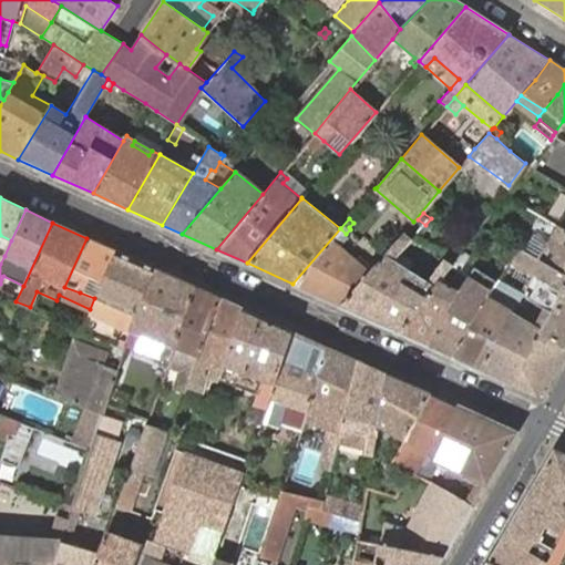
[(541,260),(564,274),(564,230),(557,227),(548,243),(531,233),(522,249),(541,260)]
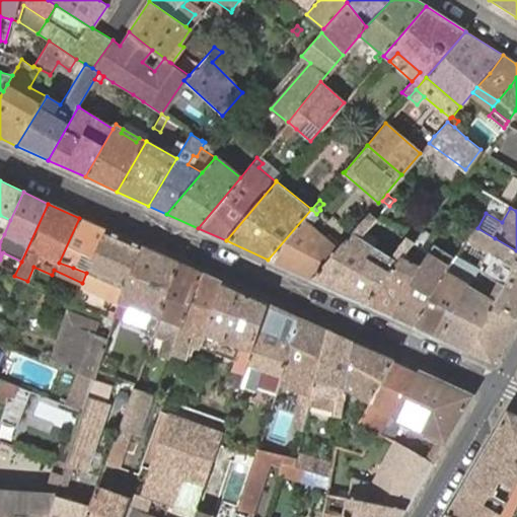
[(268,260),(311,280),(346,239),(339,234),(333,242),(311,223),(317,215),(316,214),(311,209),(268,260)]
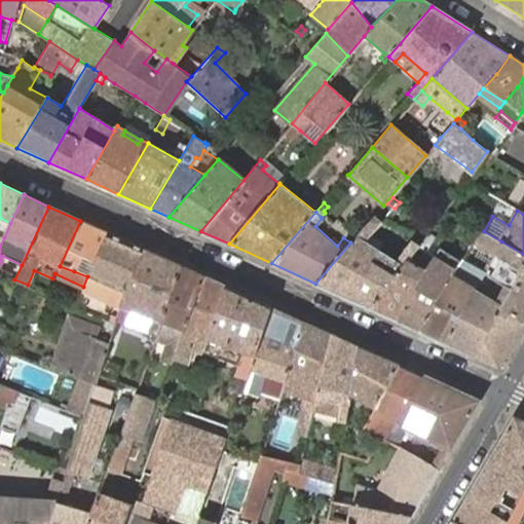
[(315,284),(371,308),(419,244),(412,238),(396,260),(364,242),(381,222),(374,215),(350,242),(315,284)]
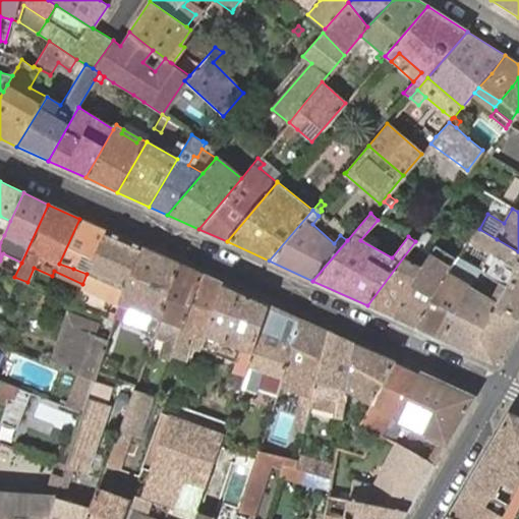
[(107,231),(79,219),(59,264),(73,269),(87,274),(107,231)]
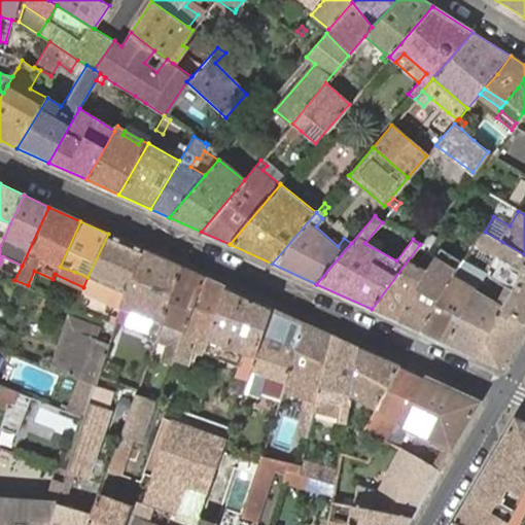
[(494,256),(494,254),(502,242),(485,232),(480,230),(473,242),(494,256)]
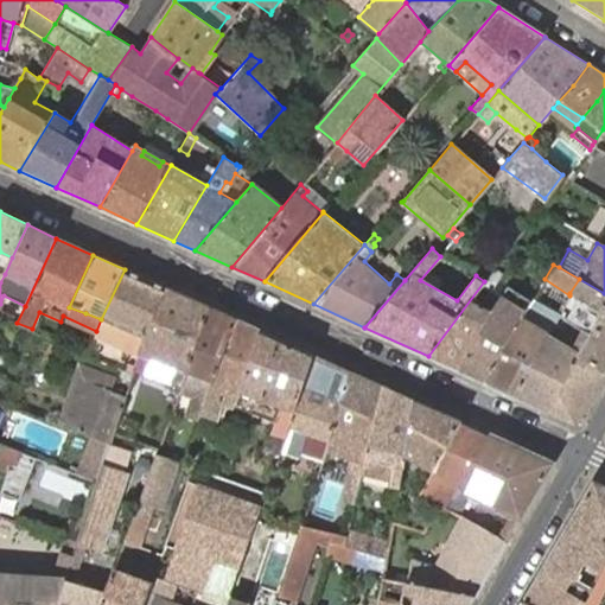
[(428,356),(459,370),(491,311),(501,298),(489,292),(500,273),(494,268),(484,281),(428,356)]
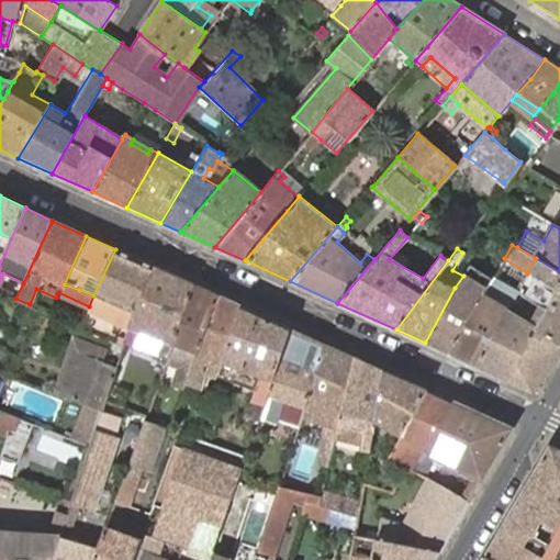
[(154,267),(115,249),(93,295),(89,306),(88,309),(98,313),(104,298),(134,311),(154,267)]
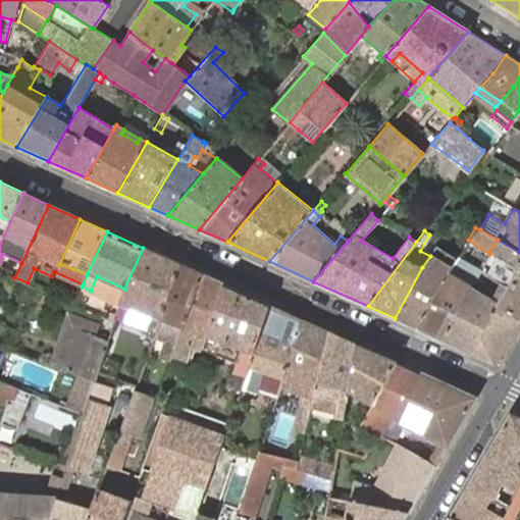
[(395,318),(414,327),(457,258),(447,253),(453,243),(444,237),(430,256),(422,267),(395,318)]
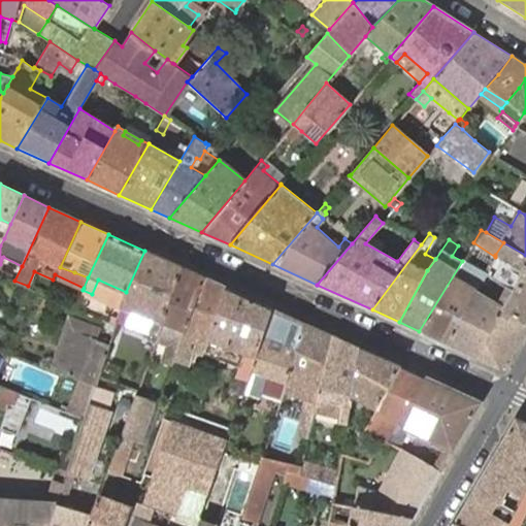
[(502,309),(525,323),(525,322),(525,255),(503,242),(495,255),(513,264),(502,283),(515,290),(504,306),(502,309)]
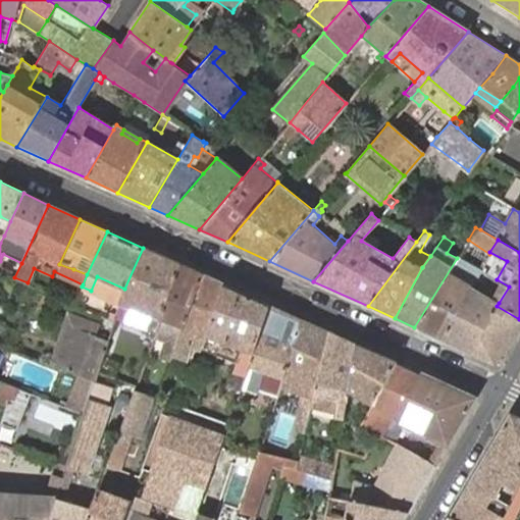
[(179,264),(143,248),(124,289),(119,303),(114,317),(155,331),(159,318),(179,264)]
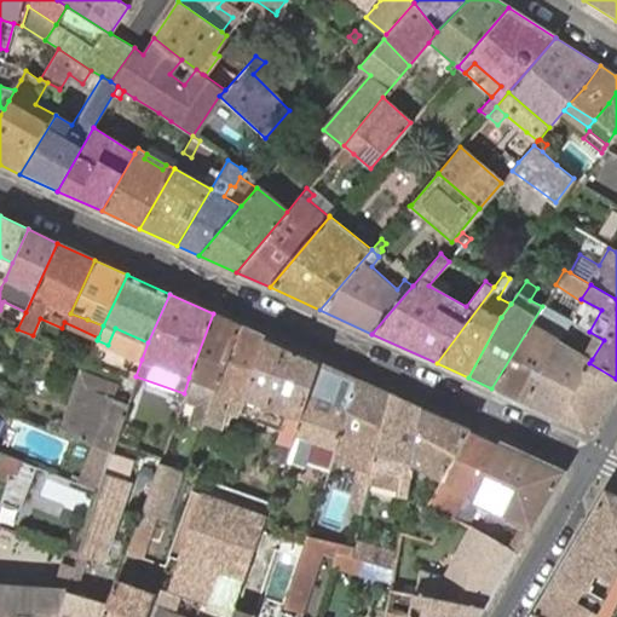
[(491,388),(523,403),(558,340),(569,321),(570,319),(542,305),(542,306),(491,388)]
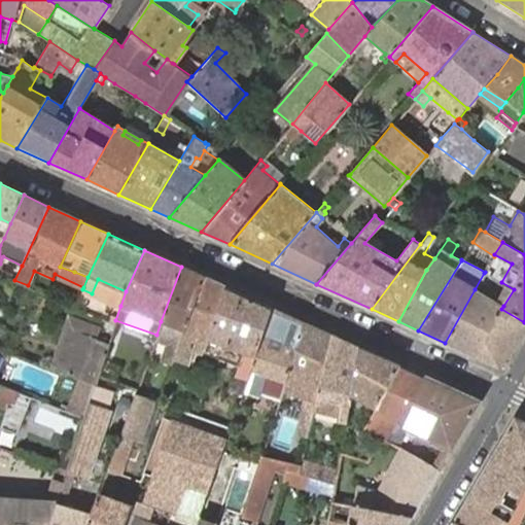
[(204,277),(181,267),(161,321),(174,326),(163,358),(174,362),(175,358),(204,277)]
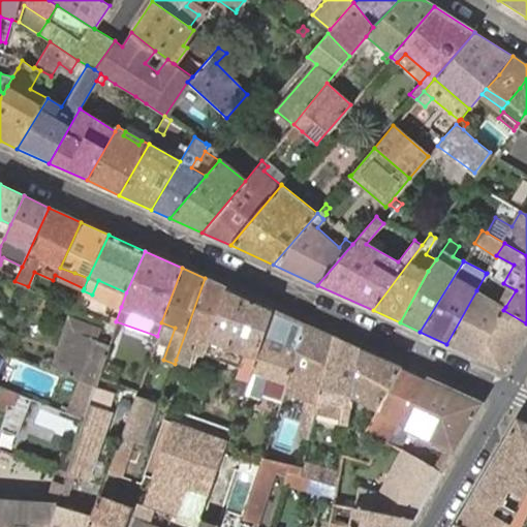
[(225,287),(205,278),(176,360),(188,364),(195,342),(207,346),(225,287)]
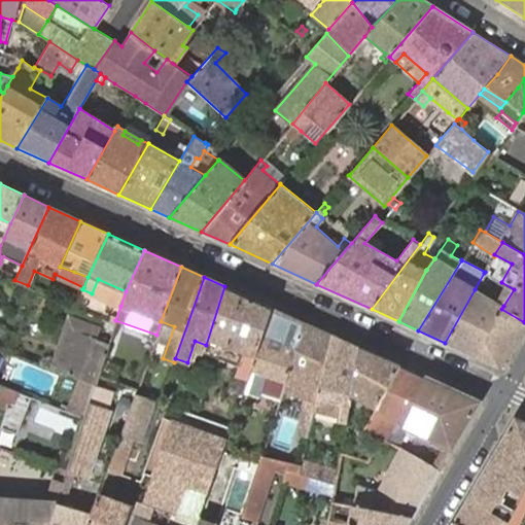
[(98,279),(92,293),(120,306),(126,291),(98,279)]
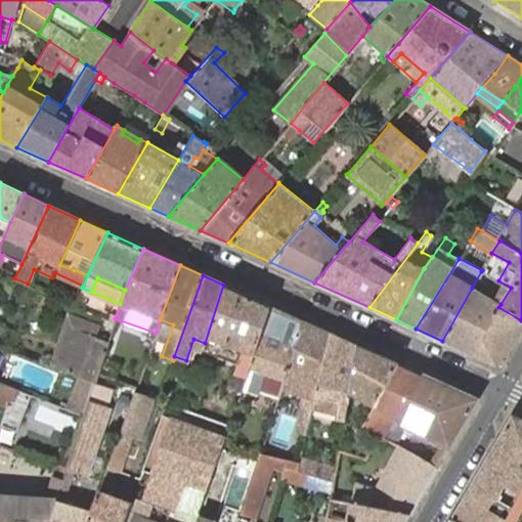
[(269,305),(223,285),(205,343),(203,350),(237,363),(233,374),(245,377),(269,305)]
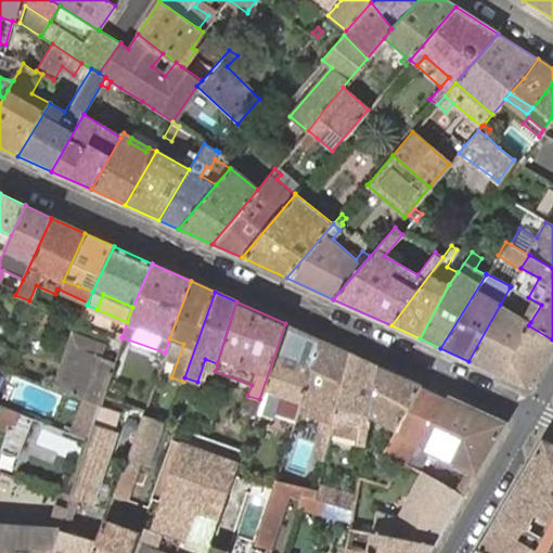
[(468,361),(499,375),(528,325),(530,322),(500,305),(468,361)]
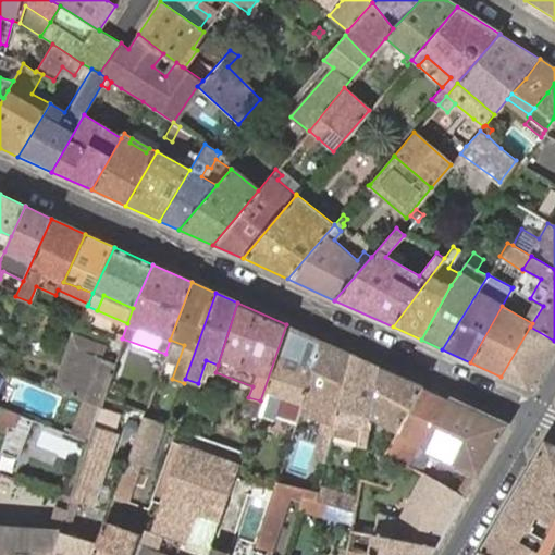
[(321,341),(286,324),(260,401),(253,424),(261,427),(272,394),(300,404),(321,341)]
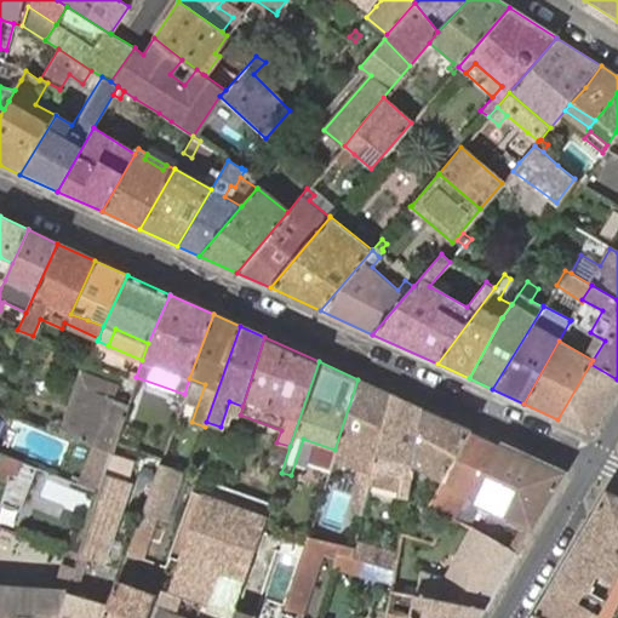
[(590,364),(558,419),(587,431),(617,379),(590,364)]
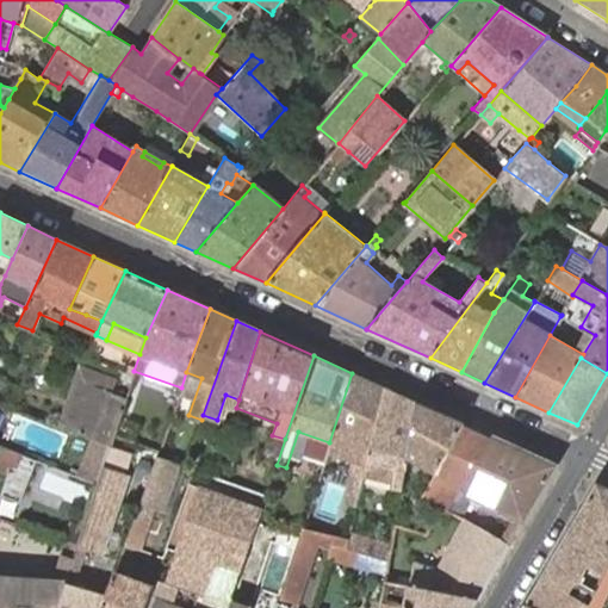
[(113,433),(125,397),(109,390),(113,379),(79,365),(73,378),(85,383),(72,420),(61,416),(59,426),(88,438),(110,445),(113,433)]
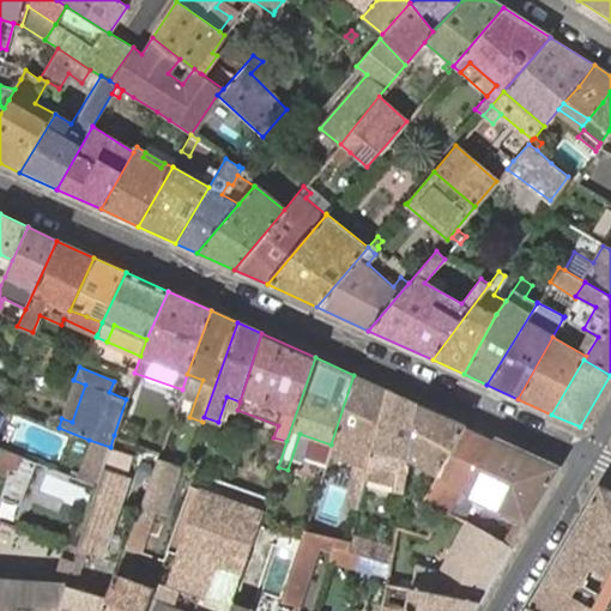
[(133,377),(123,374),(121,381),(131,385),(133,377)]
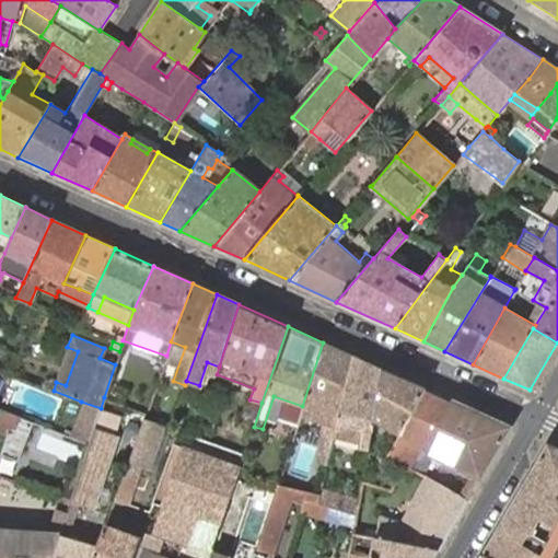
[(352,356),(323,343),(302,406),(301,409),(325,419),(324,423),(325,425),(320,442),(329,445),(333,436),(352,356)]
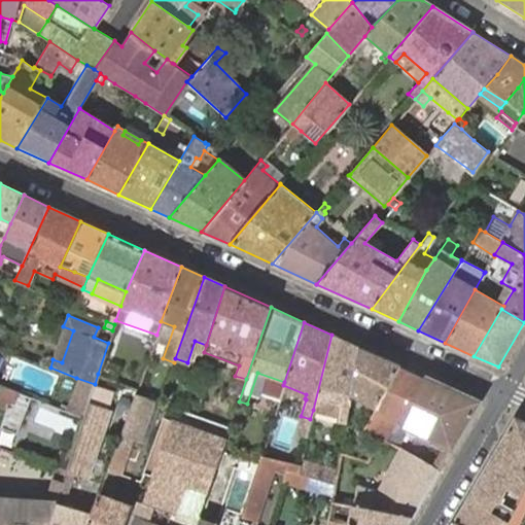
[(73,330),(63,326),(53,359),(62,362),(73,330)]
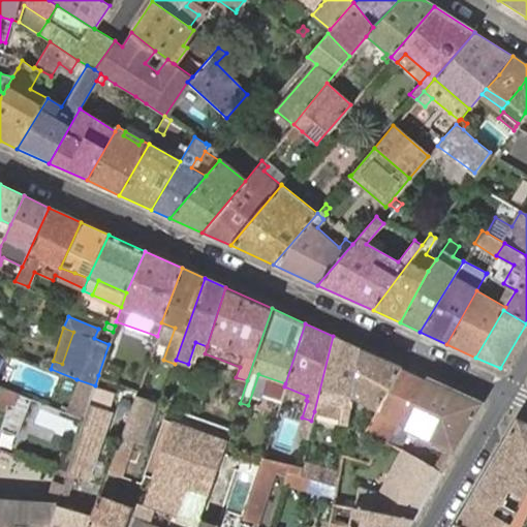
[(361,348),(333,336),(314,411),(339,419),(338,423),(346,426),(351,395),(361,348)]
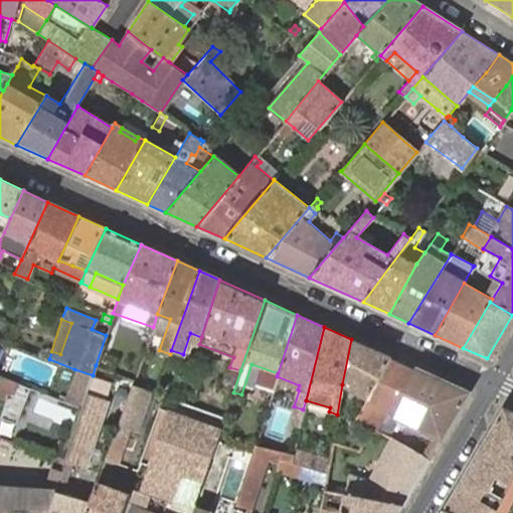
[(389,356),(351,339),(342,384),(366,398),(389,356)]
